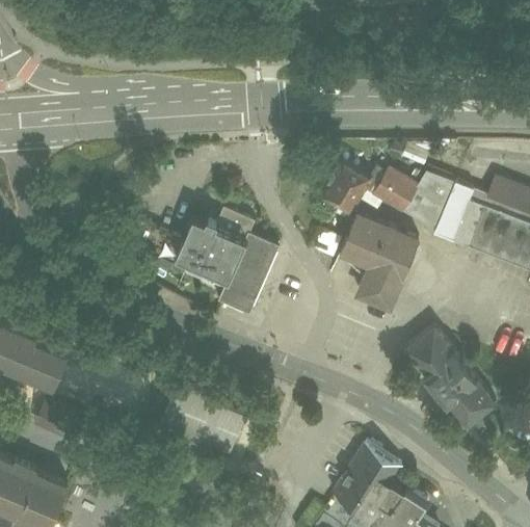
[(412,146),(406,159),(424,167),(429,154),(412,146)]
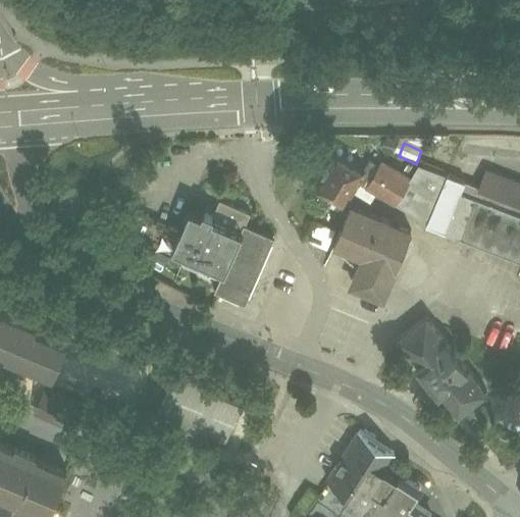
[(338,153),(313,190),(344,210),(367,173),(338,153)]
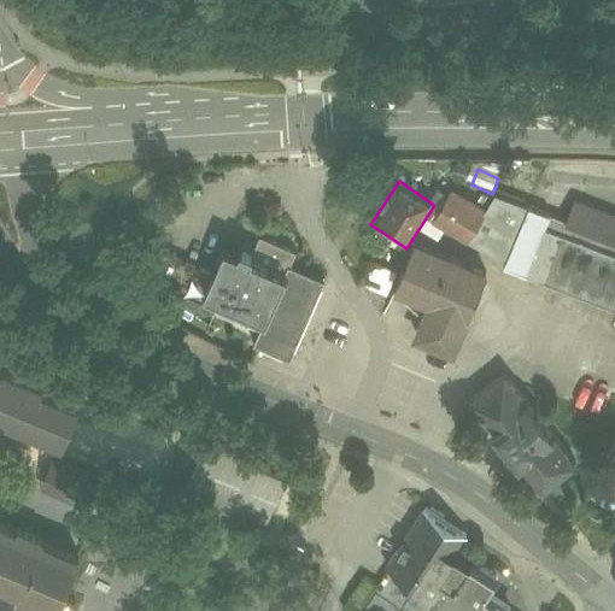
[(504,270),(528,210),(492,195),(485,217),(466,247),(504,270)]
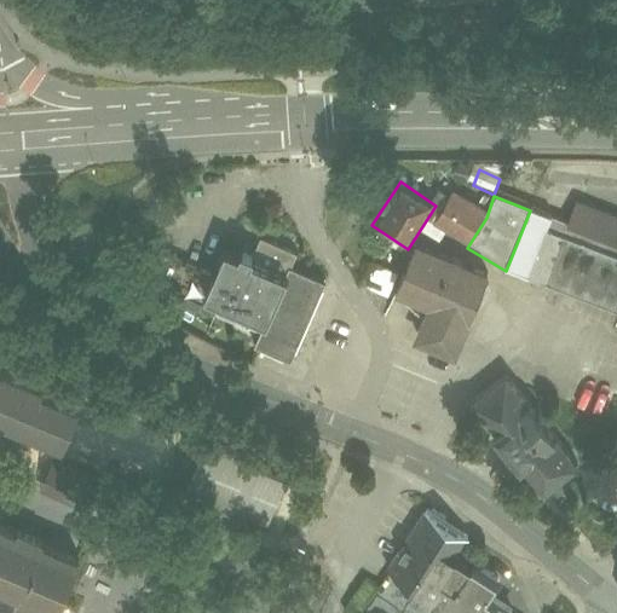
[(434,226),(467,248),(486,218),(453,197),(434,226)]
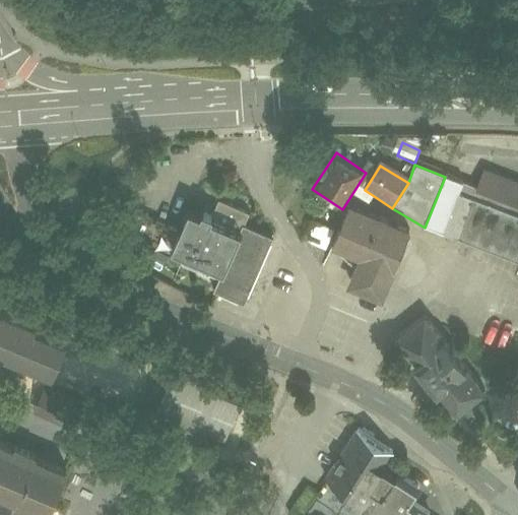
[(476,189),(517,204),(517,184),(483,172),(476,189)]
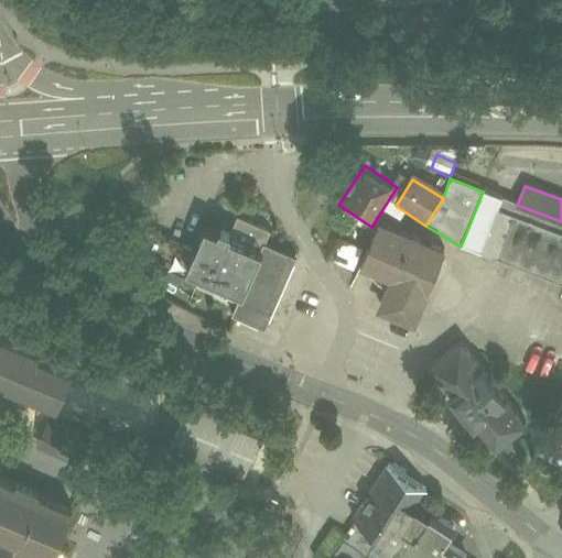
[(483,192),(461,247),(561,285),(561,221),(517,205),(483,192)]
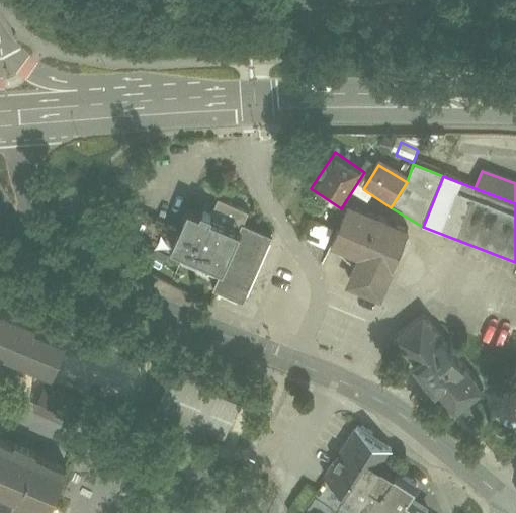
[(118,179),(113,194),(124,198),(130,182),(118,179)]
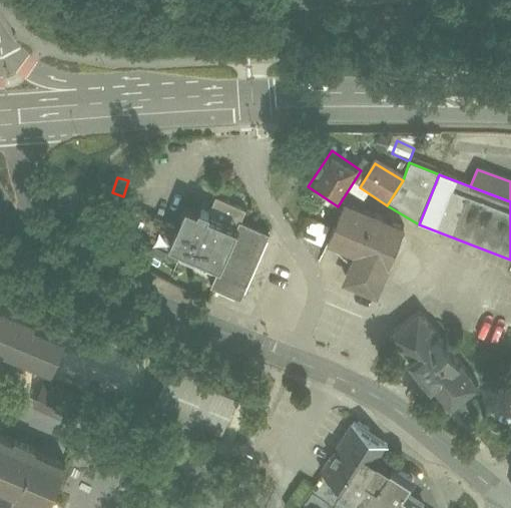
[(212,212),(210,216),(239,229),(241,224),(246,212),(216,199),(206,209),(212,212)]
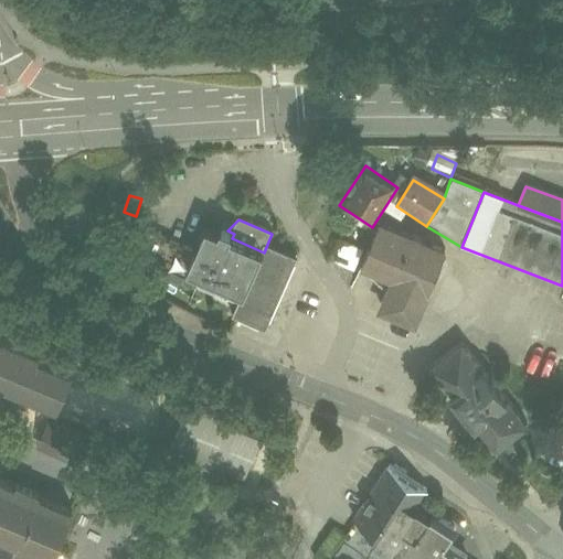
[(448,250),(380,224),(362,270),(388,292),(380,312),(420,326),(448,250)]
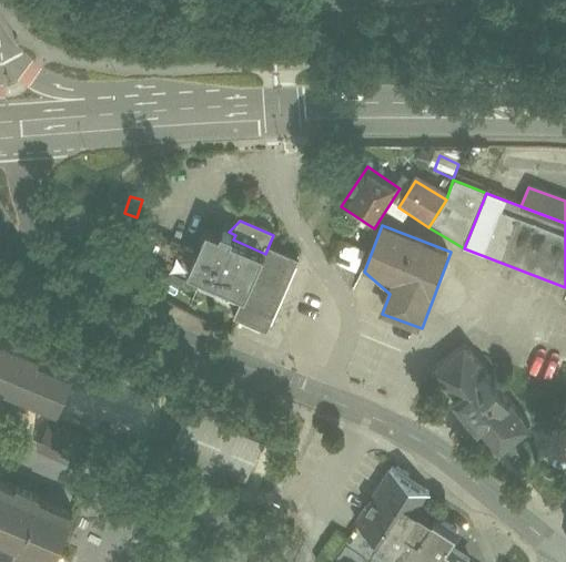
[(222,234),(210,228),(191,272),(204,277),(201,285),(228,297),(231,289),(244,295),(246,296),(265,254),(233,239),(235,235),(229,232),(224,230),(222,234)]
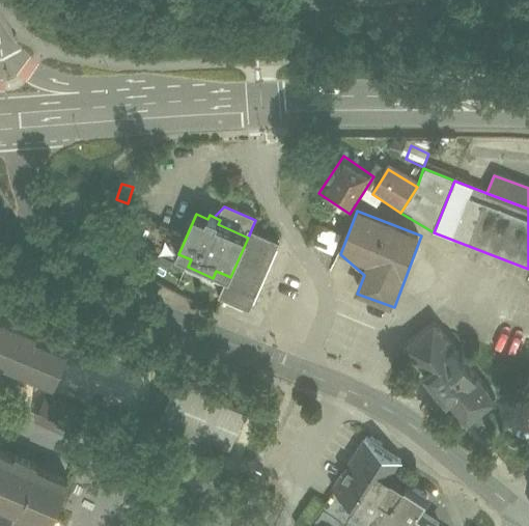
[(340,239),(317,228),(308,248),(331,258),(340,239)]
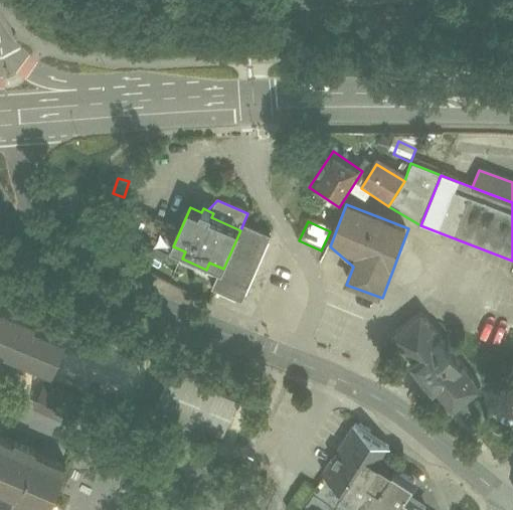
[(242,225),(240,230),(223,269),(221,268),(211,290),(241,303),(271,237),(242,225)]
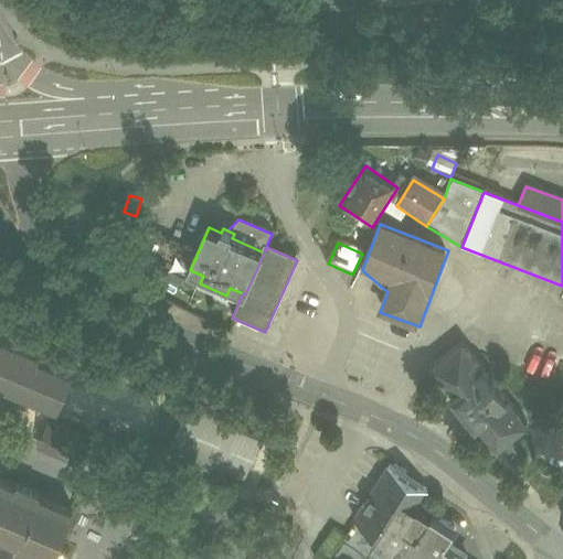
[(0,540),(0,558),(33,558),(35,555),(42,558),(55,558),(75,513),(0,480),(0,384),(7,387),(0,401),(43,419),(48,409),(57,414),(74,374),(40,359),(42,355),(0,336),(0,540)]
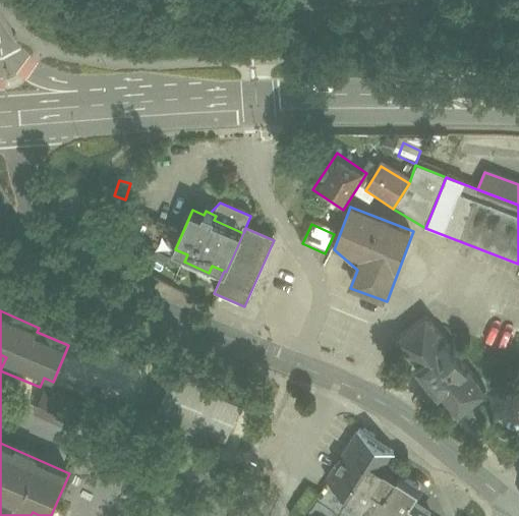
[(429,318),(397,342),(460,423),(493,399),(429,318)]
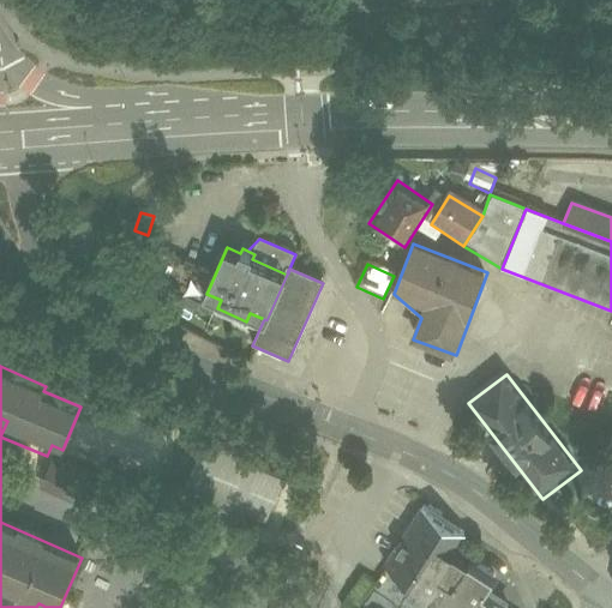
[(287,485),(205,446),(180,500),(262,537),(281,498),(287,485)]
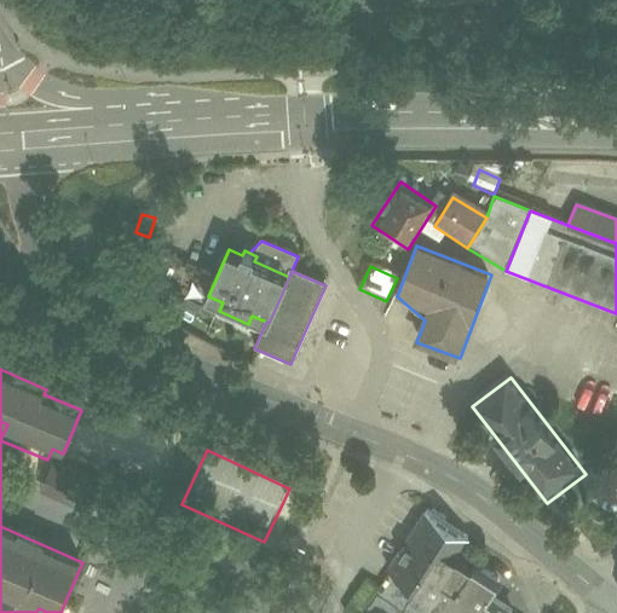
[(92,518),(105,487),(56,464),(41,495),(92,518)]
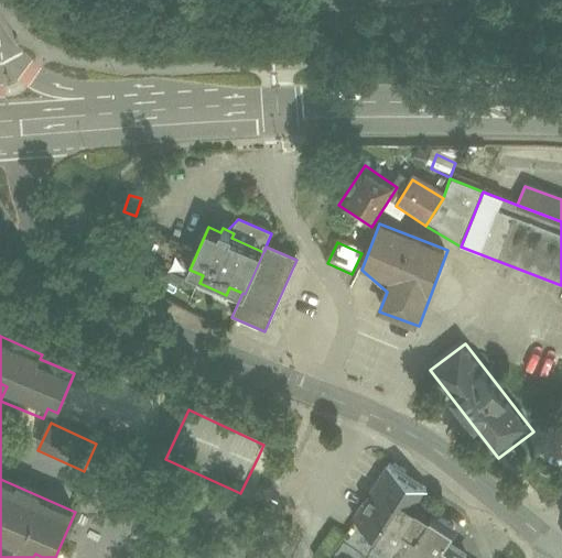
[(384,542),(410,503),(421,487),(390,467),(353,522),(384,542)]
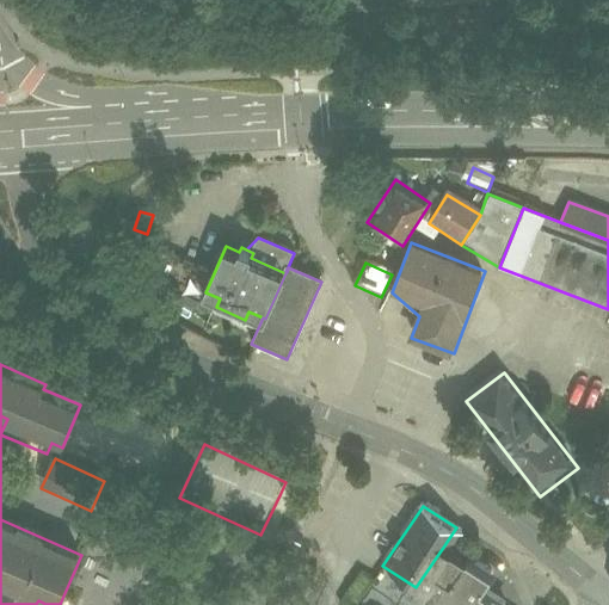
[(468,561),(444,545),(416,587),(413,592),(429,603),(428,604),(502,604),(484,592),(494,575),(469,559),(468,561)]
